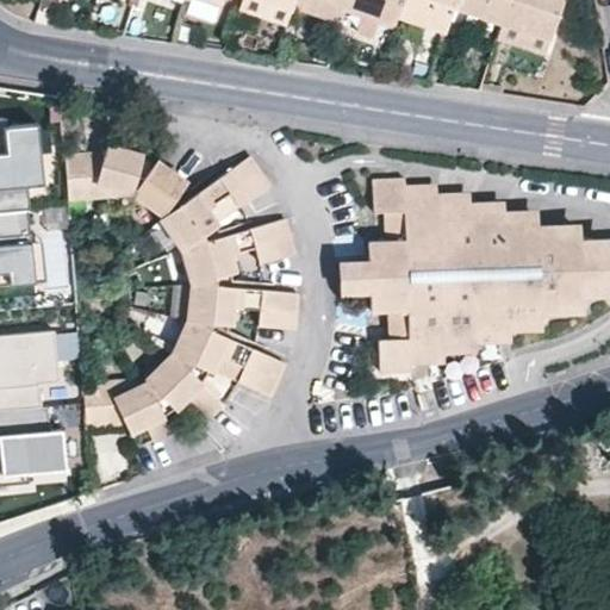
[(262,0),(292,11),(294,0),(262,0)]
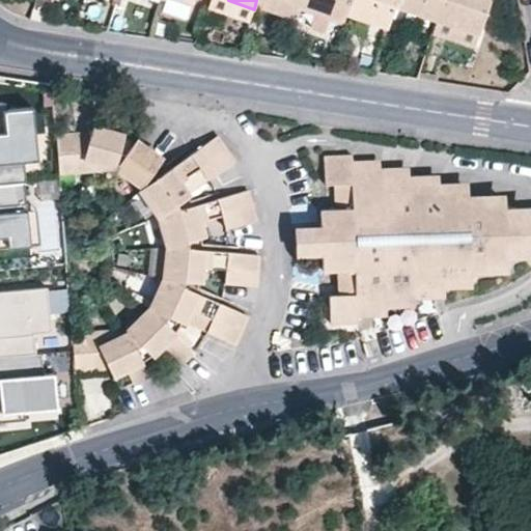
[(346,14),(350,0),(303,0),(302,5),(343,19),(346,14)]
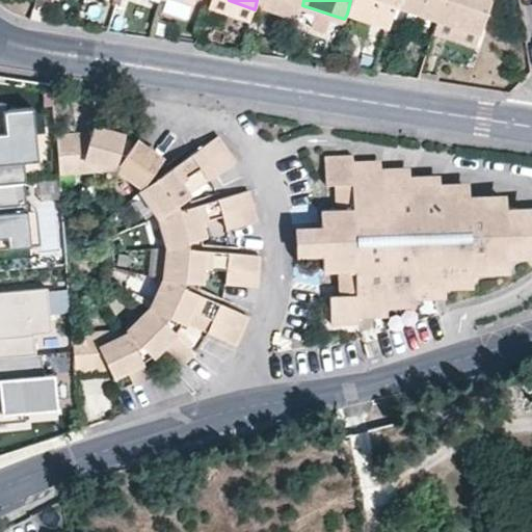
[(350,0),(347,14),(388,28),(396,4),(397,0),(350,0)]
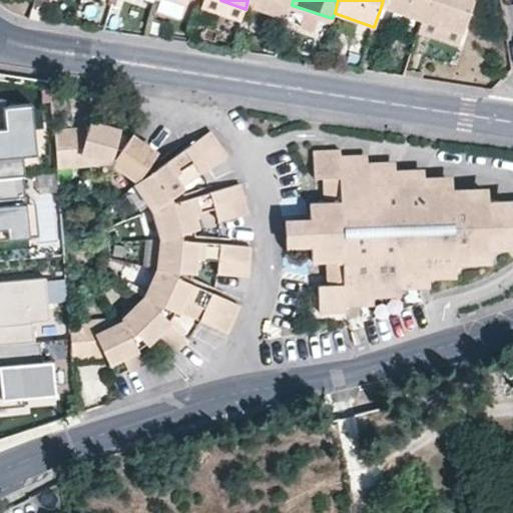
[(429,0),(383,0),(382,4),(423,19),(429,0)]
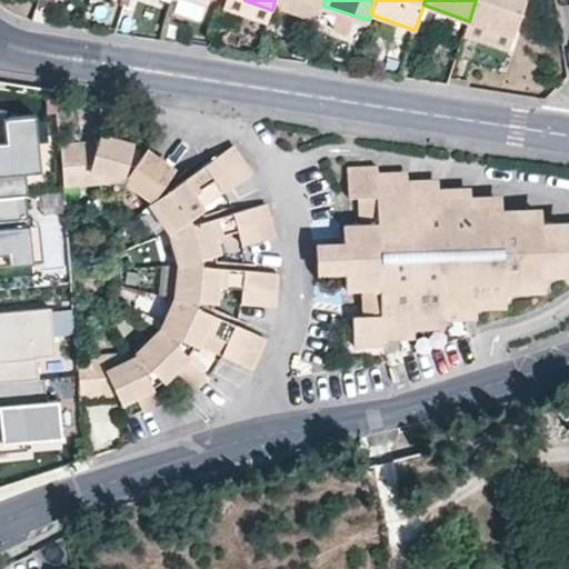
[(512,36),(525,1),(520,0),(476,0),(469,21),(512,36)]
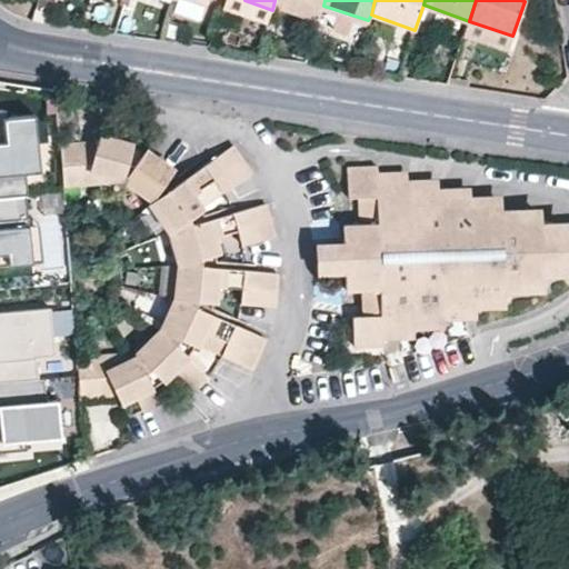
[(3,109),(0,108),(0,173),(36,170),(31,116),(3,118),(3,109)]
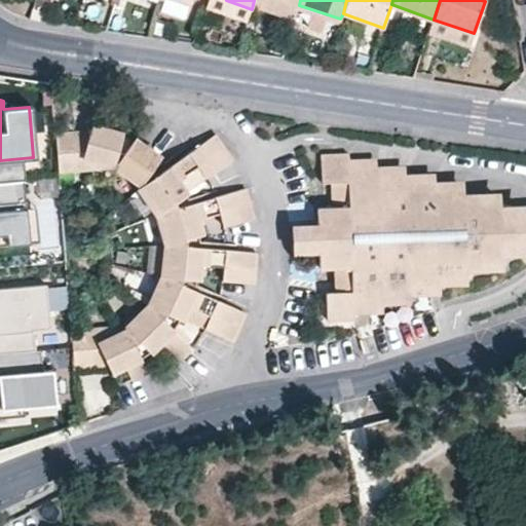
[(89,130),(83,156),(115,163),(122,132),(91,123),(89,130)]
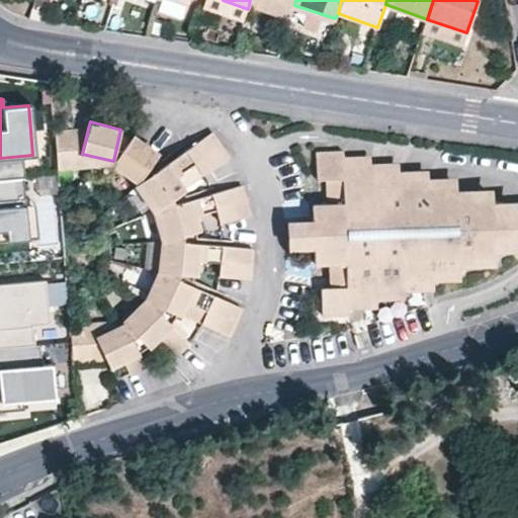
[(88,128),(72,130),(75,164),(113,161),(82,154),(88,128)]
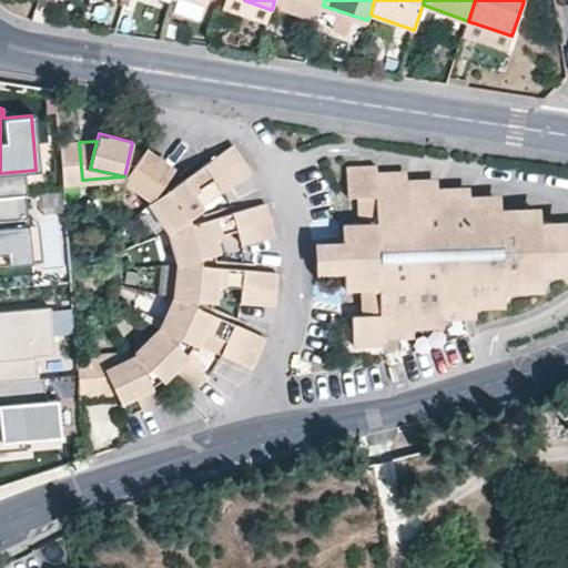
[(213,178),(221,188),(247,169),(229,141),(201,160),(213,178)]
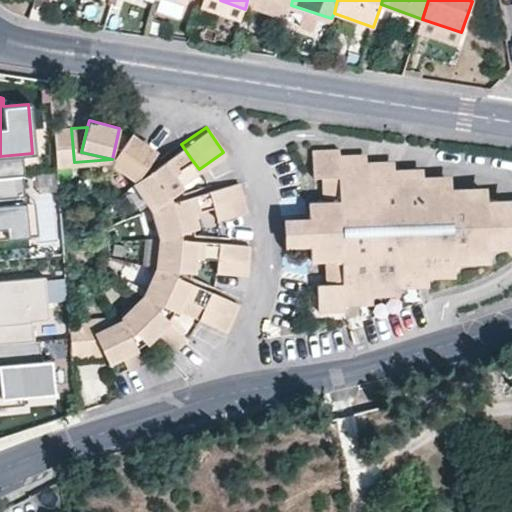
[(53,130),(54,141),(56,164),(74,162),(71,128),(53,130)]
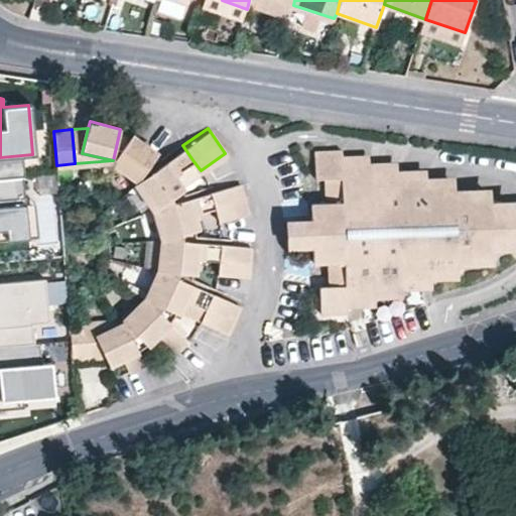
[(131,133),(113,160),(138,177),(160,160),(157,156),(158,152),(131,133)]
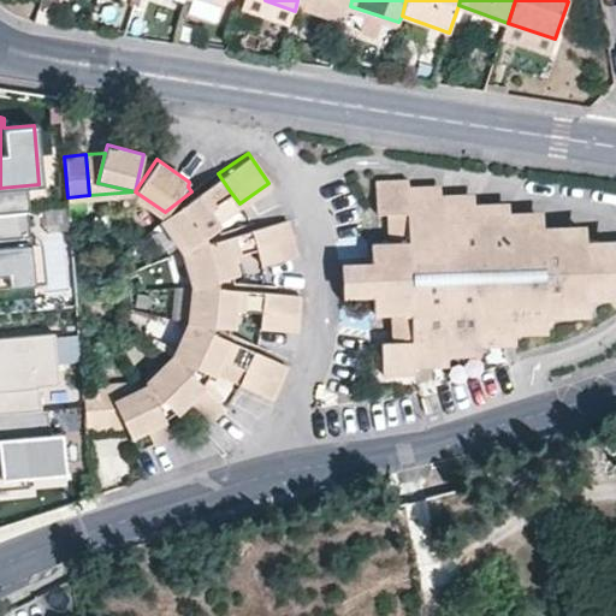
[(231,193),(218,173),(196,189),(209,208),(231,193)]
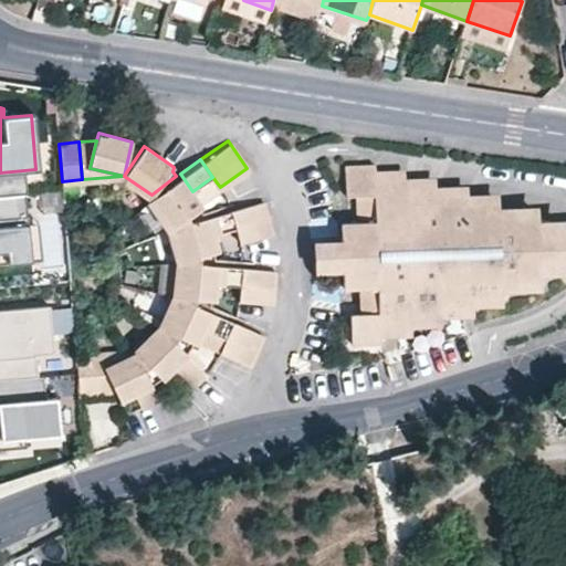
[(176,176),(152,195),(173,226),(201,205),(192,191),(180,174),(176,176)]
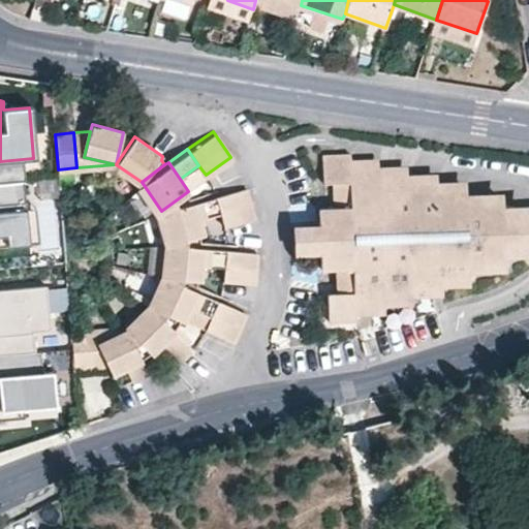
[(387,312),(415,310),(416,301),(443,299),(443,291),(472,290),(472,286),(489,285),(488,279),(507,278),(507,275),(519,274),(525,271),(528,267),(528,222),(524,218),(517,217),(504,217),(504,214),(486,215),(485,210),(468,211),(468,204),(437,206),(437,198),(411,198),(411,192),(381,193),(380,183),(354,184),(353,170),(327,172),(327,199),(336,199),(337,222),(322,223),(323,249),(322,250),(316,250),(315,249),(314,247),(312,246),(310,246),(309,246),(306,246),(304,247),(302,249),(301,251),(301,255),(302,258),(304,262),(308,262),(312,262),(316,259),(323,259),(325,283),(341,282),(342,307),(333,308),(333,335),(361,335),(360,320),(386,318),(387,312)]
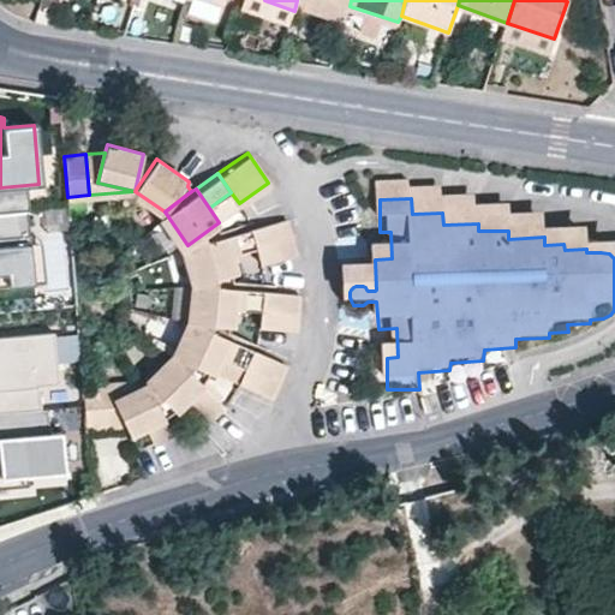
[(286,220),(254,228),(257,248),(261,262),(296,254),(286,220)]
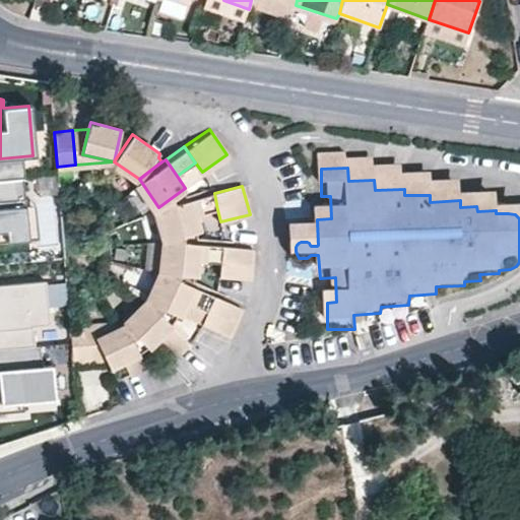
[(185,188),(158,207),(167,238),(194,232),(198,232),(194,215),(190,198),(187,199),(185,188)]
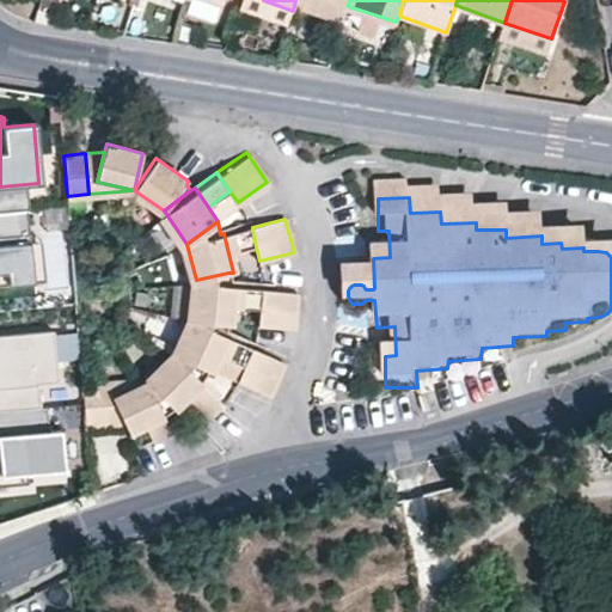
[(224,233),(228,254),(256,246),(252,227),(224,233)]
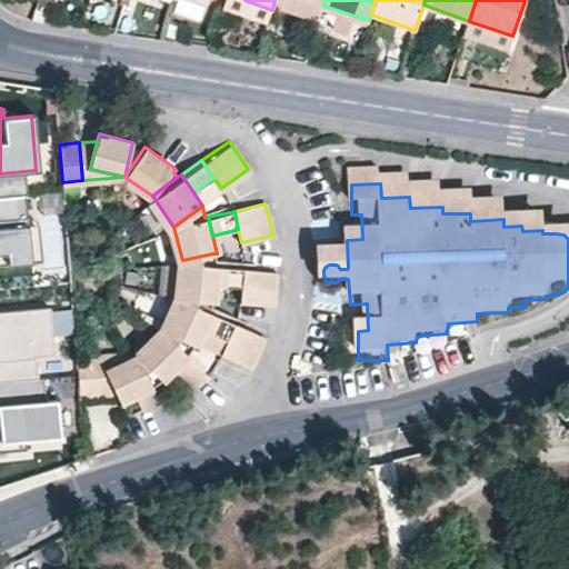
[(36,230),(0,231),(0,268),(38,267),(36,230)]
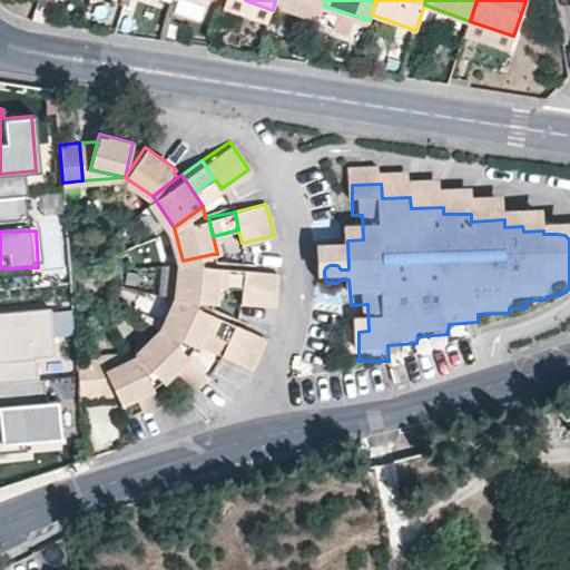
[(213,254),(183,261),(179,298),(210,301),(215,301),(217,283),(218,265),(214,265),(213,254)]
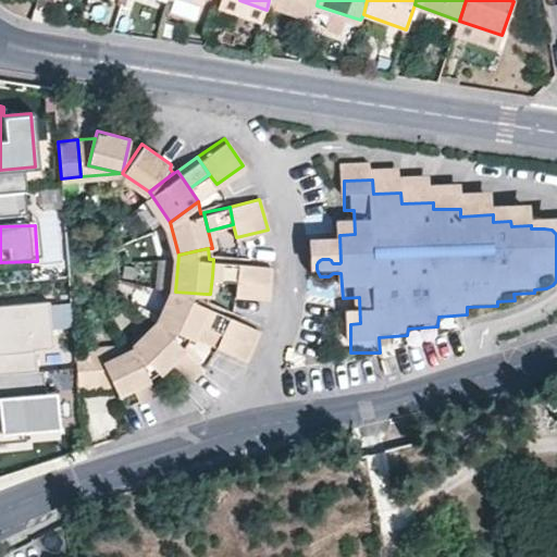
[(213,259),(212,276),(237,279),(238,262),(213,259)]
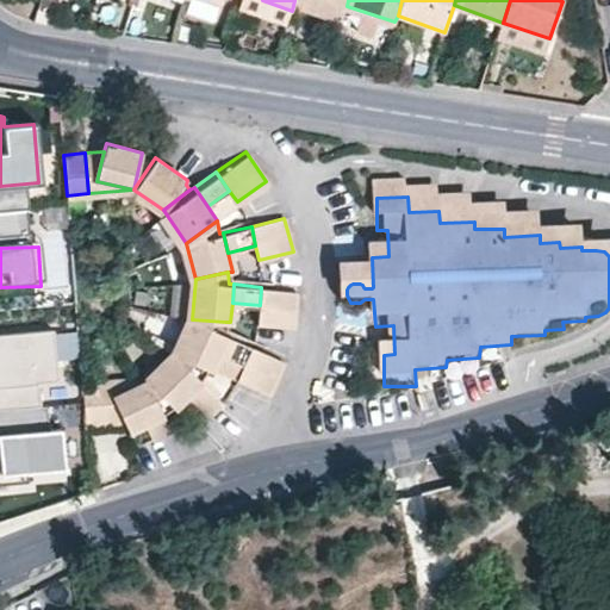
[(257,322),(292,325),(297,290),(261,287),(260,305),(257,322)]
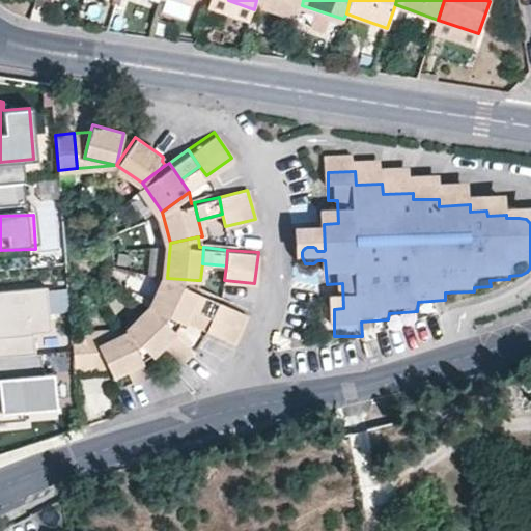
[(196,280),(167,278),(154,307),(184,323),(190,309),(198,291),(194,289),(196,280)]
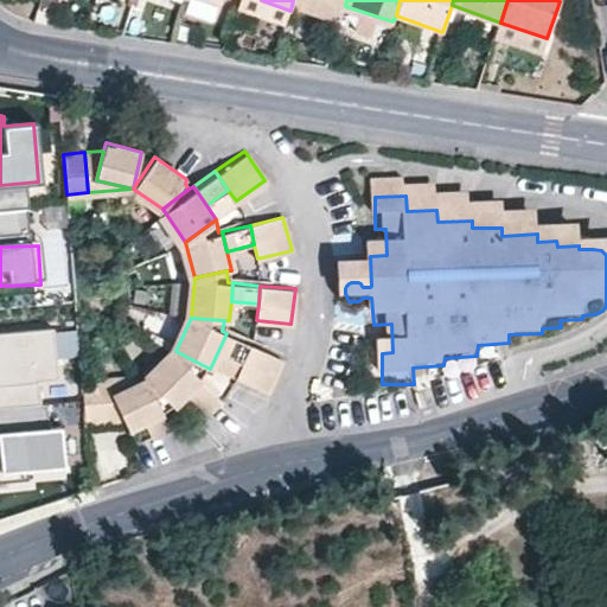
[(0,406),(42,403),(39,383),(59,382),(55,328),(0,333),(0,406)]
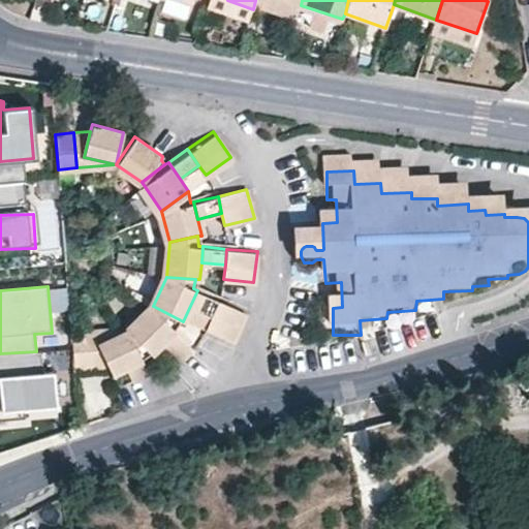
[(197,290),(189,308),(211,319),(219,302),(197,290)]
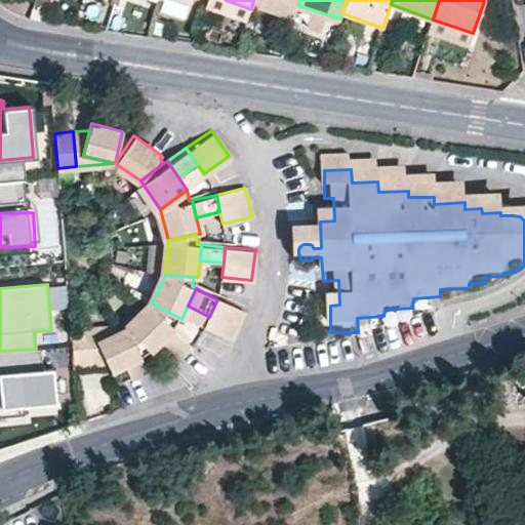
[(209,317),(205,328),(232,340),(244,313),(217,299),(209,317)]
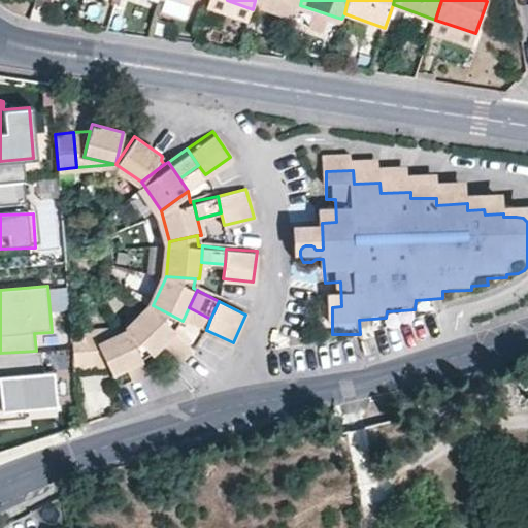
[(129,329),(141,360),(164,344),(177,333),(153,305),(129,329)]
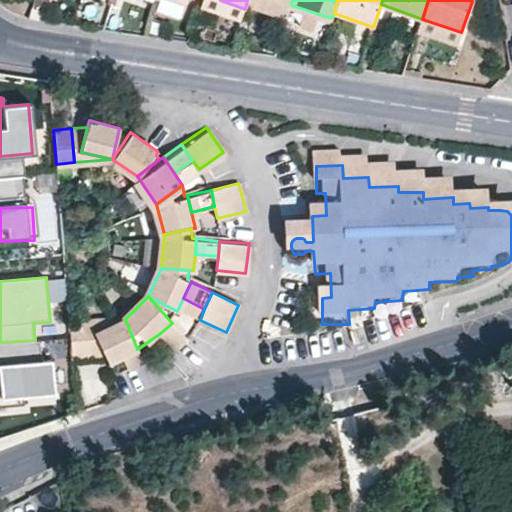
[(125,319),(88,322),(89,357),(106,355),(98,332),(125,319)]
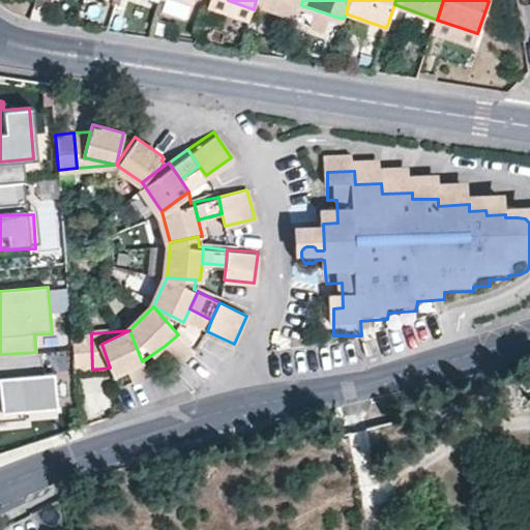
[(142,361),(129,330),(101,344),(110,367),(113,373),(125,369),(142,361)]
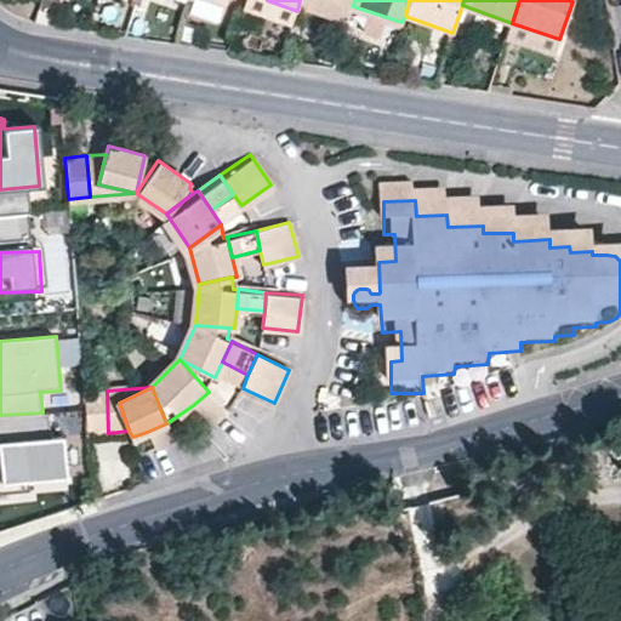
[(107,391),(85,392),(89,436),(108,433),(107,391)]
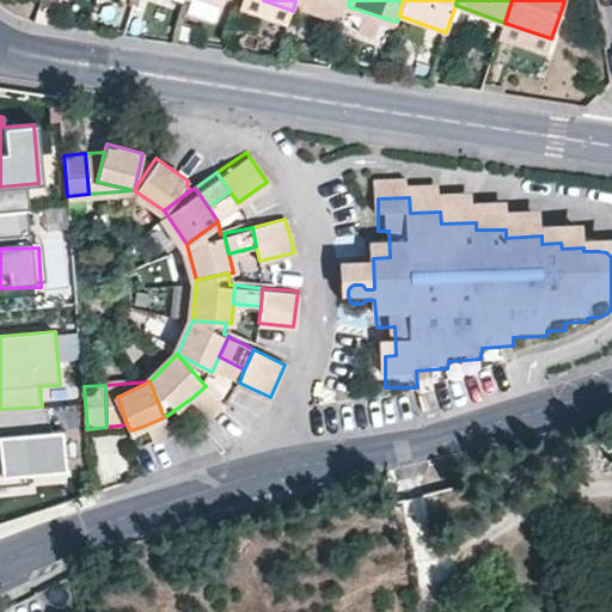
[(206,386),(190,399),(207,418),(221,404),(206,386)]
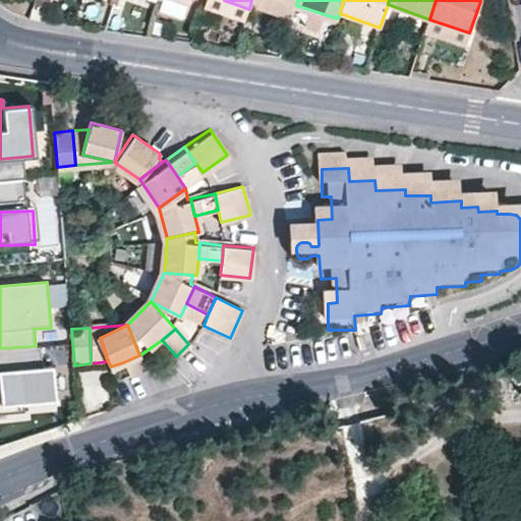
[(36,346),(0,348),(0,412),(23,410),(22,402),(55,399),(52,365),(41,365),(39,346),(36,346)]
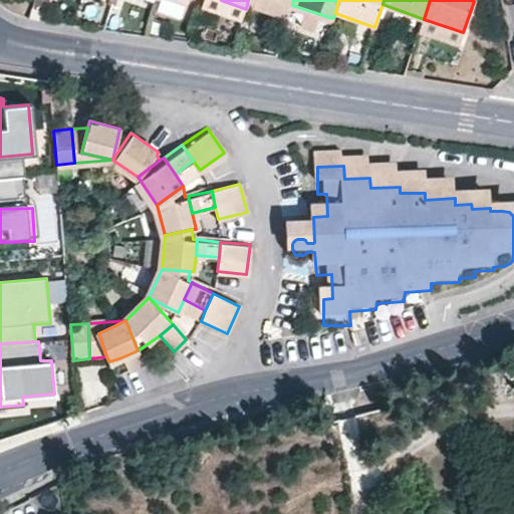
[(121,357),(127,371),(144,364),(138,350),(121,357)]
